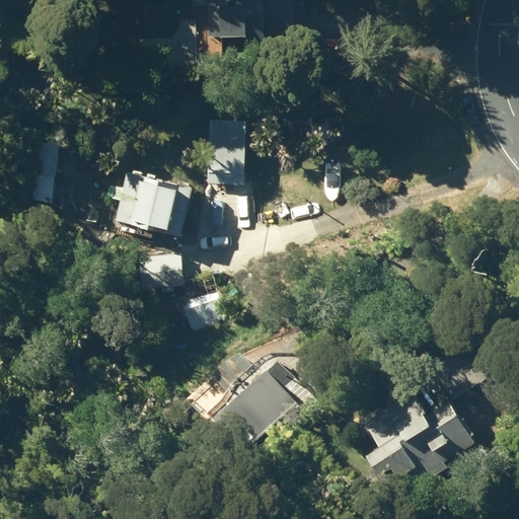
[(244,35),(244,43),(292,42),(291,0),(207,0),(208,36),(244,35)]
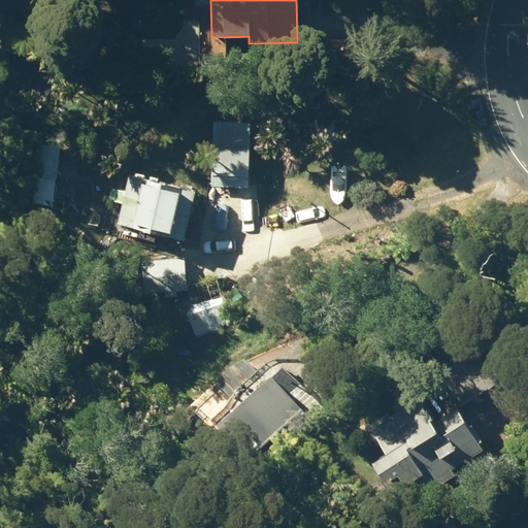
[(210,174),(248,175),(250,122),(213,121),(210,174)]
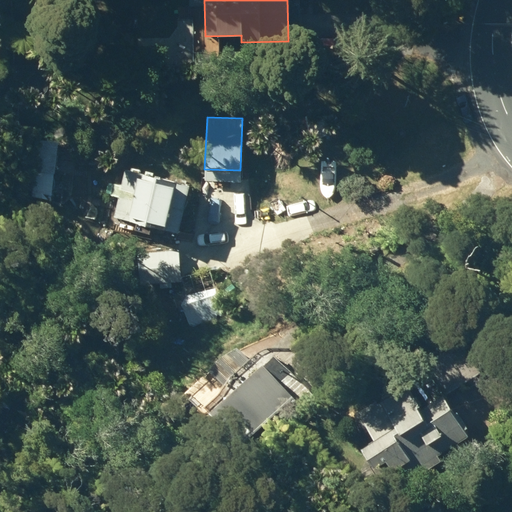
[(59,147),(73,147),(73,133),(60,133),(59,147)]
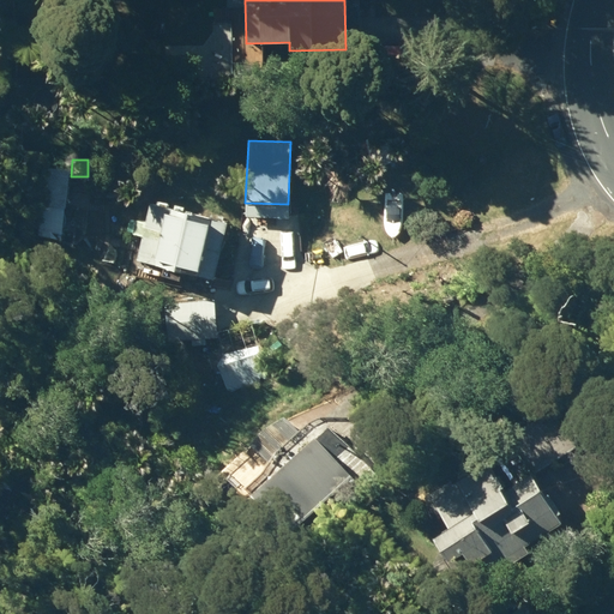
[(136,260),(211,280),(224,222),(150,204),(145,226),(134,223),(131,236),(140,239),(136,260)]
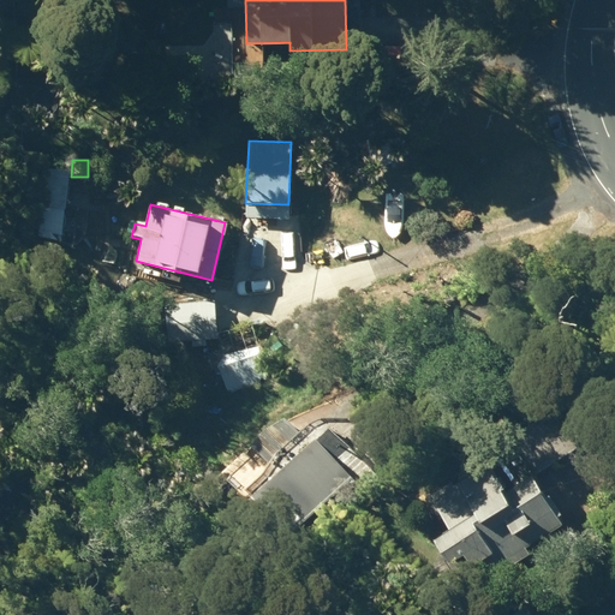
[(165,303),(167,341),(219,338),(216,299),(165,303)]
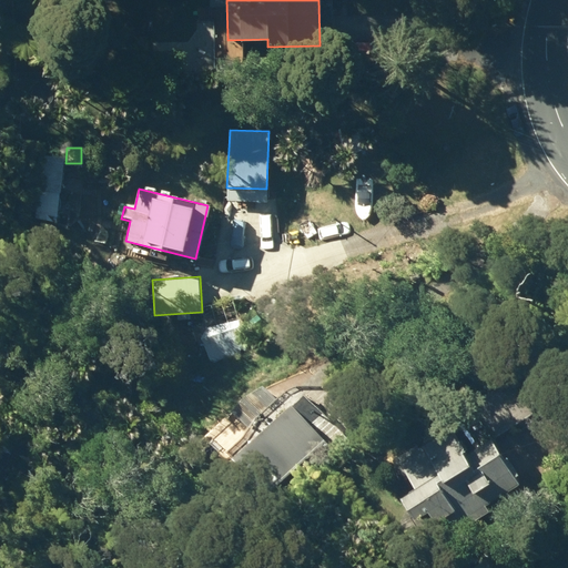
[(459,521),(465,528),(488,511),(485,507),(519,484),(516,478),(518,476),(494,440),(530,415),(506,381),(466,408),(469,413),(408,456),(404,474),(413,490),(398,499),(419,531),(432,524),(439,536),(459,521)]
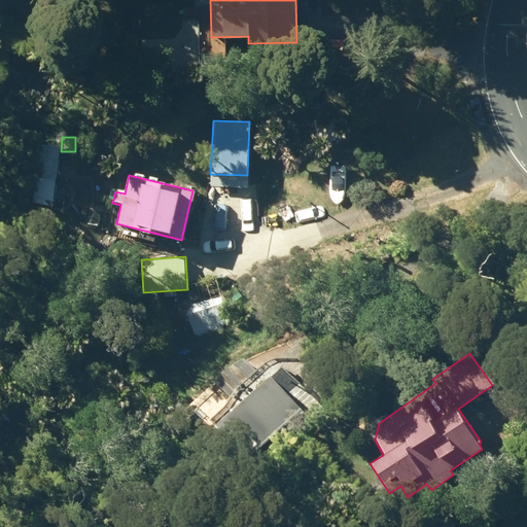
[(215,380),(229,394),(255,371),(243,355),(215,380)]
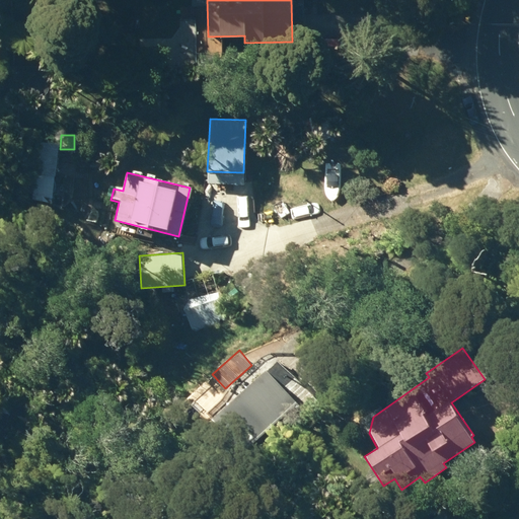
[(245,450),(296,403),(264,370),(213,417),(245,450)]
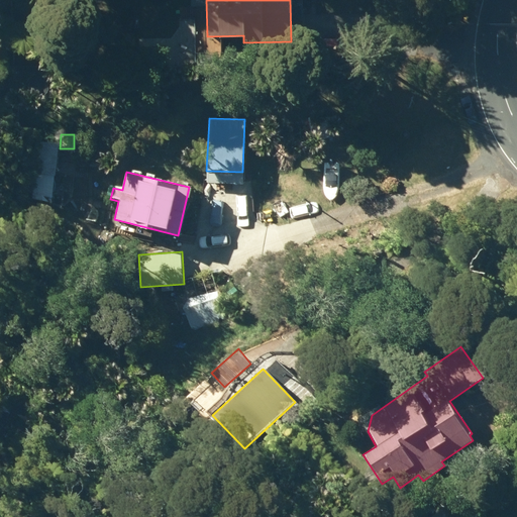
[(451,516),(443,508),(432,516),(451,516)]
